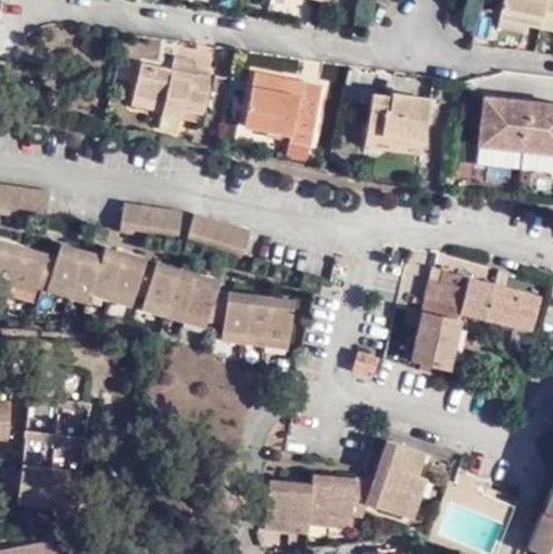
[(503,0),(499,23),(525,28),(526,20),(542,22),(545,0),(503,0)]
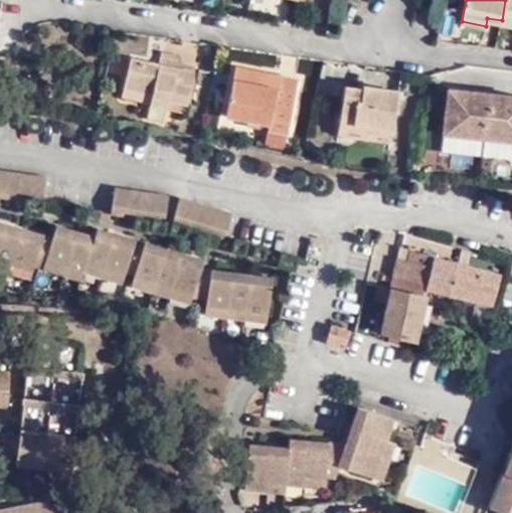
[(500,28),(511,30),(511,0),(505,0),(502,20),(500,28)]
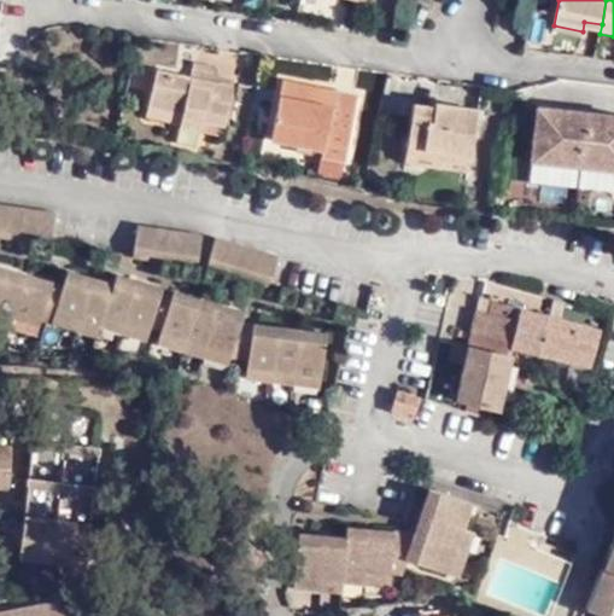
[(600,34),(602,24),(584,22),(583,32),(600,34)]
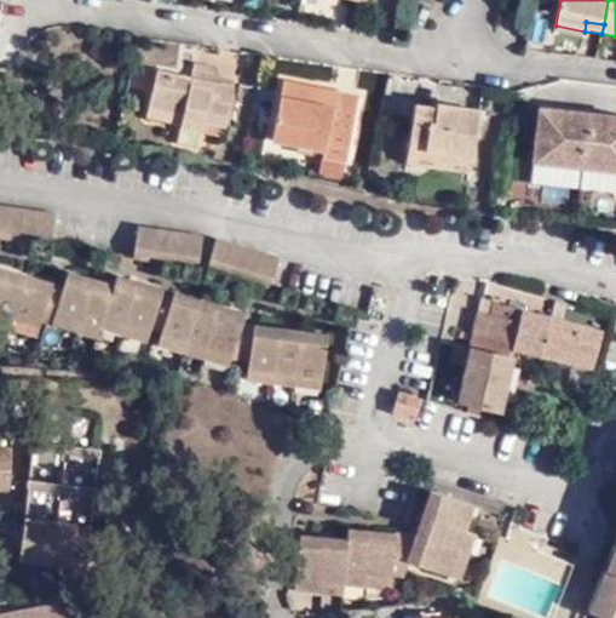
[(583,40),(585,32),(556,26),(553,35),(583,40)]
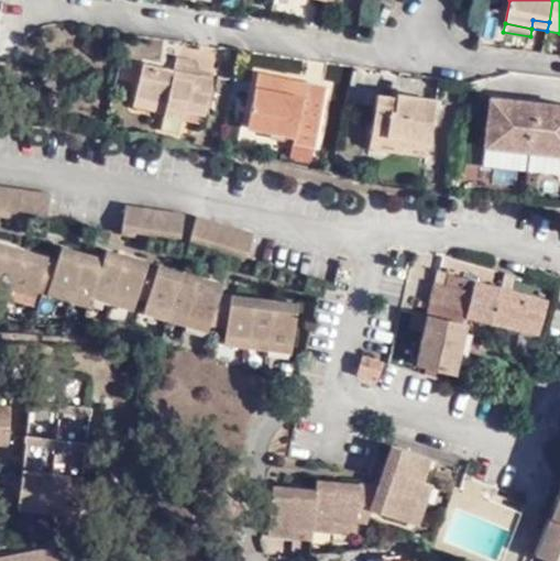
[(143,64),(134,98),(166,103),(165,111),(164,116),(185,119),(202,123),(204,116),(213,74),(195,69),(196,66),(175,62),(173,69),(143,64)]
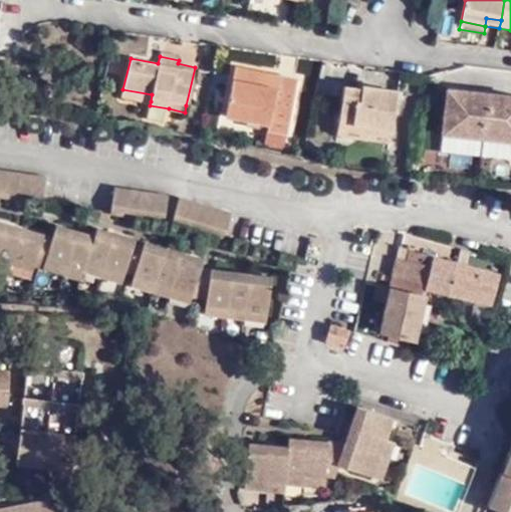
[(235,69),(233,76),(259,80),(261,73),(235,69)]
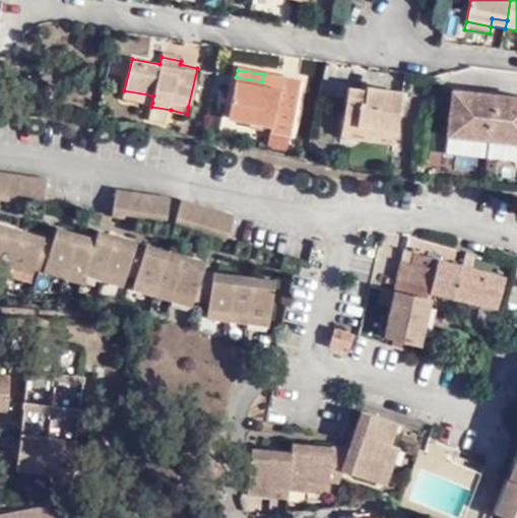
[(272,124),(271,129),(292,134),(302,81),(264,74),(262,81),(236,77),(229,117),(250,120),(272,124)]
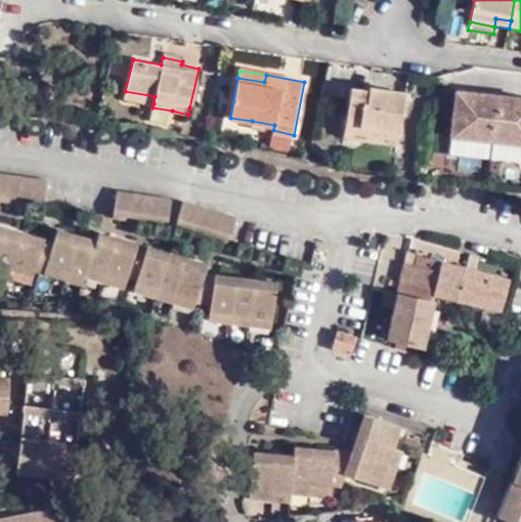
[(520,89),(463,83),(459,131),(520,137),(520,89)]
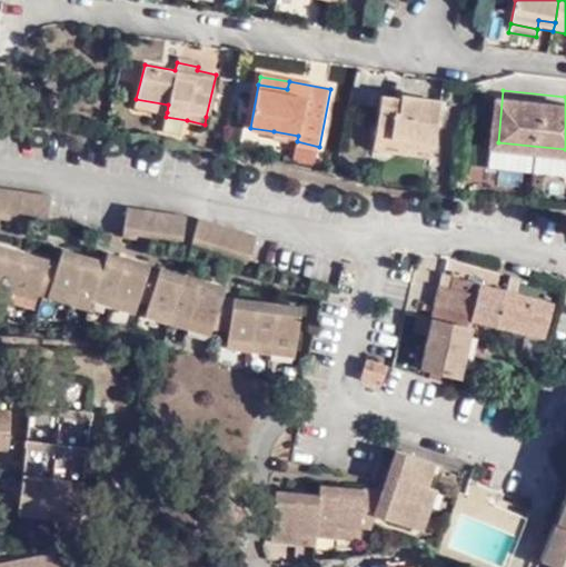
[(410,140),(409,148),(435,152),(443,100),(403,95),(401,98),(400,107),(383,103),(378,135),(410,140)]
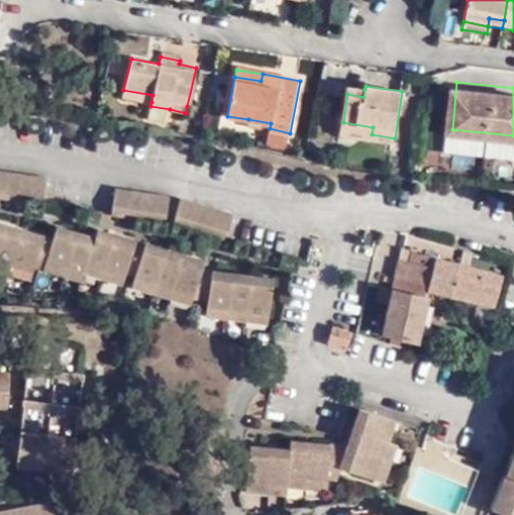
[(348,87),(347,94),(364,97),(365,89),(348,87)]
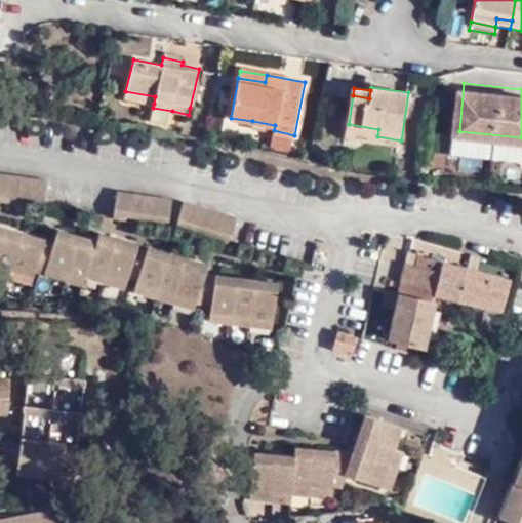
[(155,96),(125,91),(124,98),(154,104),(155,96)]
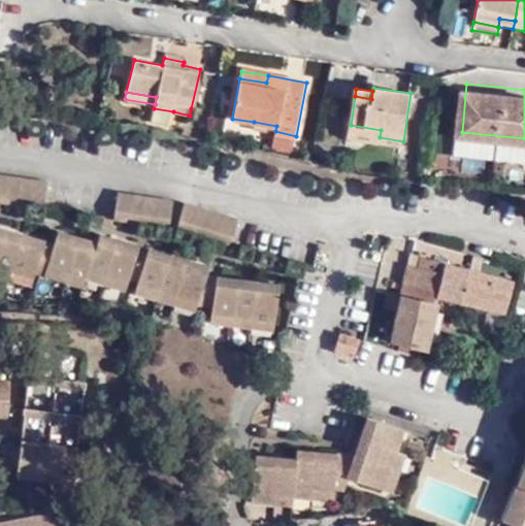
[(254,127),(275,131),(276,126),(254,122),(254,127)]
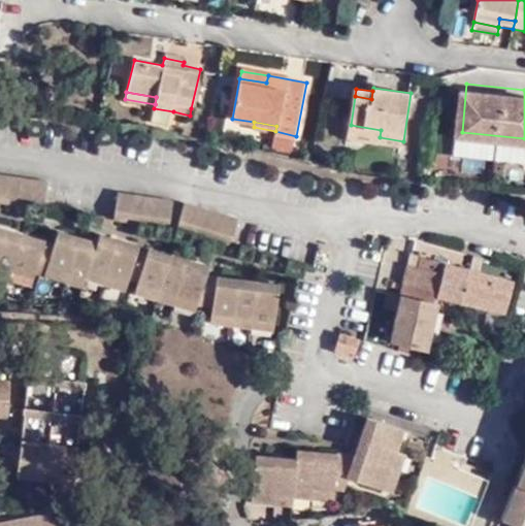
[(350,133),(380,137),(381,130),(351,125),(350,133)]
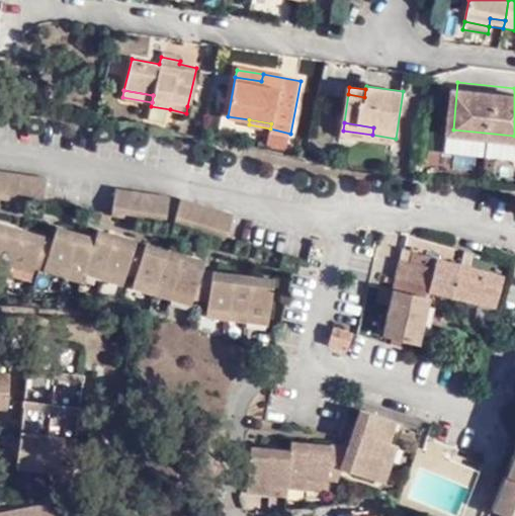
[(0,172),(0,200),(46,207),(50,180),(0,172)]
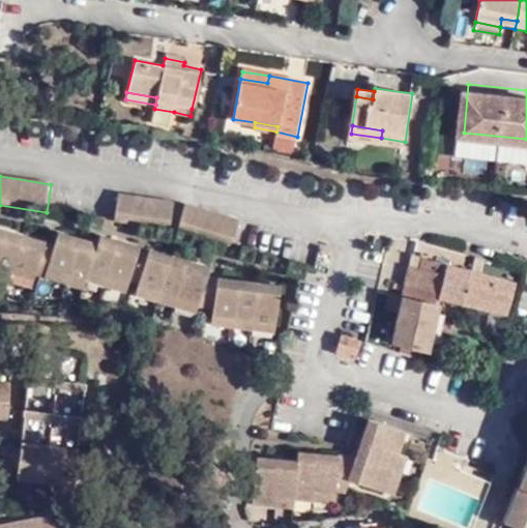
[(118,195),(114,222),(171,232),(175,203),(118,195)]
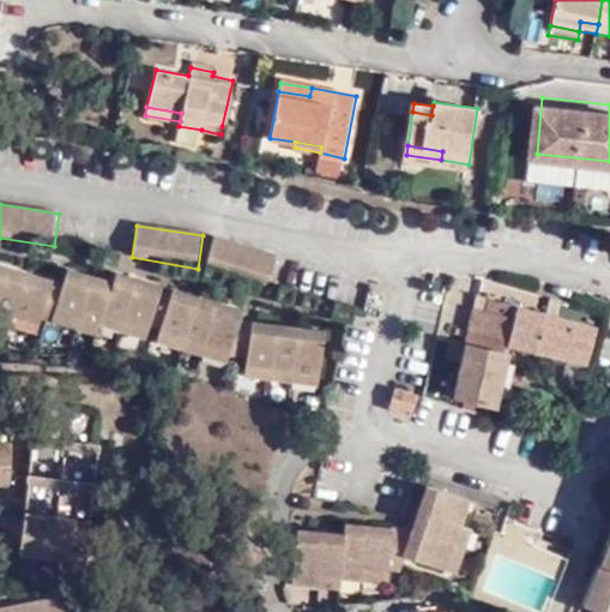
[(215,237),(205,269),(269,288),(278,255),(215,237)]
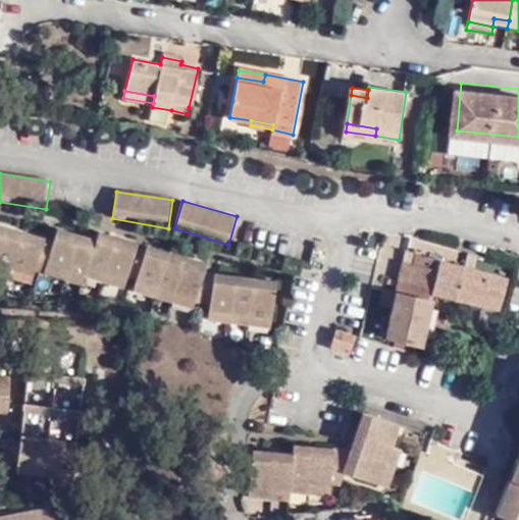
[(37,271),(46,241),(0,225),(0,264),(12,268),(35,275),(37,271)]
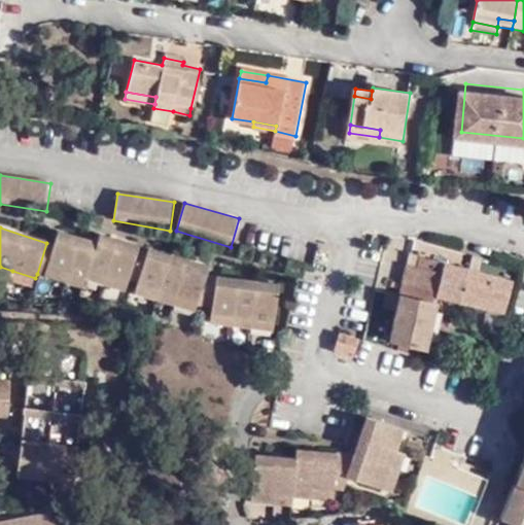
[(90,271),(98,243),(59,231),(55,245),(48,268),(86,279),(88,280),(90,271)]
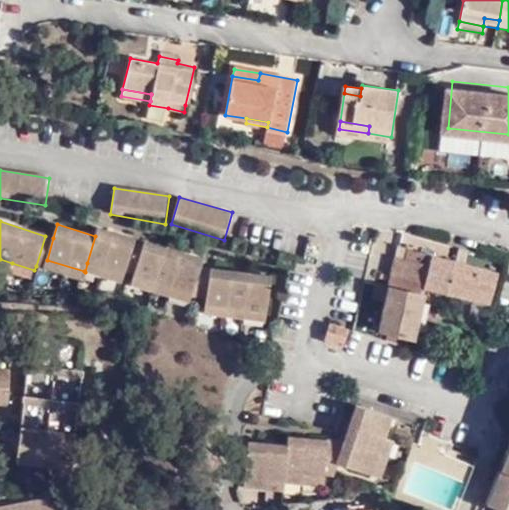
[(87,263),(125,275),(135,239),(98,227),(95,236),(87,263)]
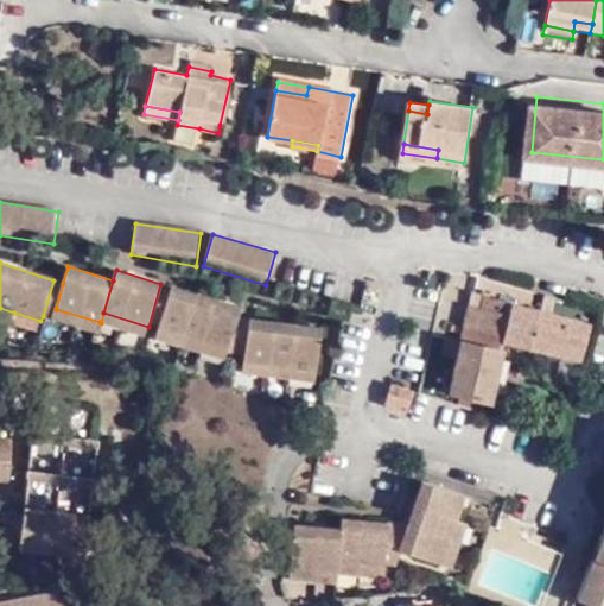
[(63,283),(53,281),(43,316),(52,319),(56,309),(63,283)]
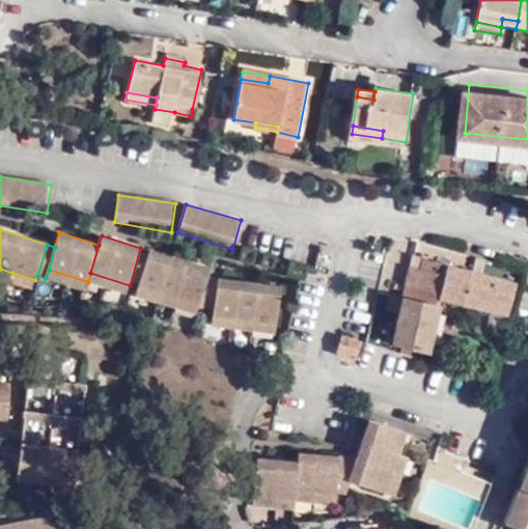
[(130,285),(138,288),(149,251),(140,248),(130,285)]
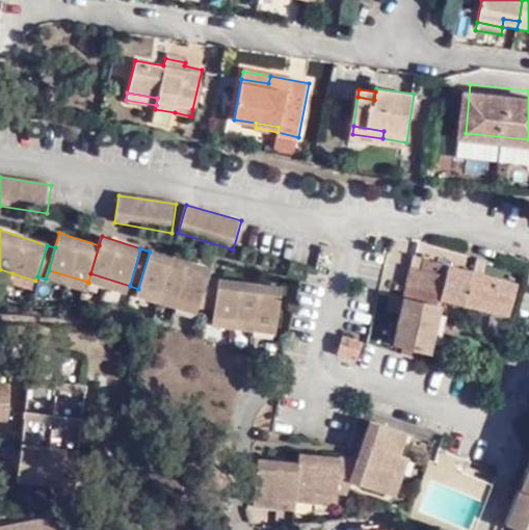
[(210,269),(150,252),(138,289),(200,308),(209,275),(210,269)]
